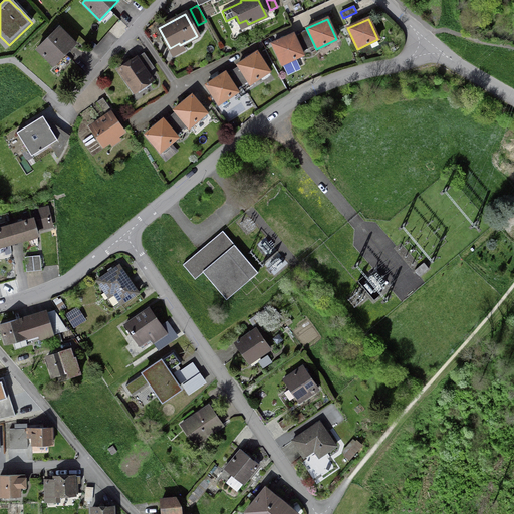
[(53,66),(74,44),(58,28),(37,49),(53,66)]
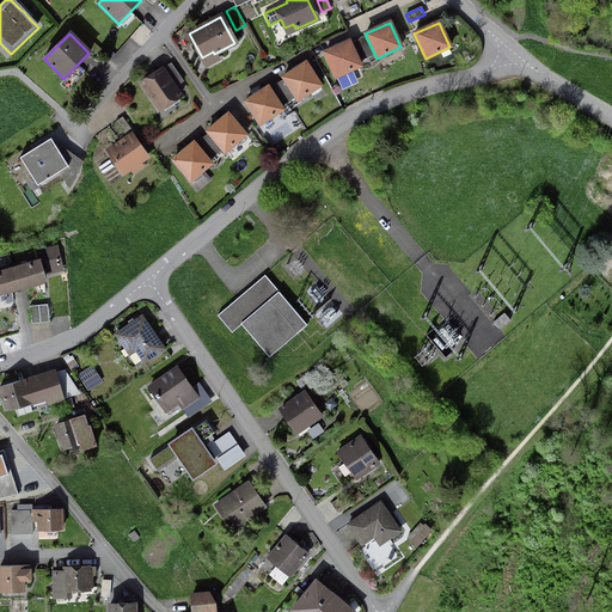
[(324,53),(336,78),(360,66),(349,42),(324,53)]
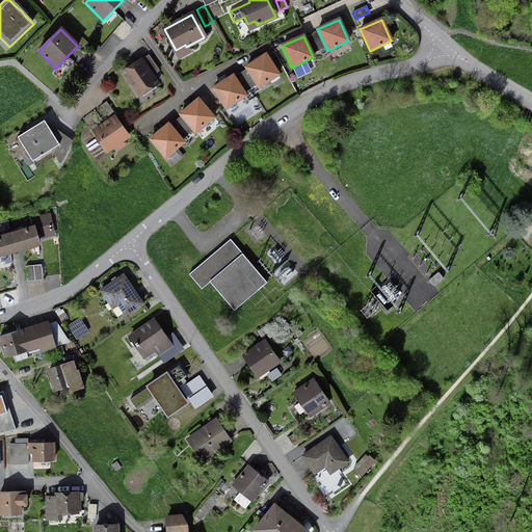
[(245,68),(259,87),(278,75),(265,55),(245,68)]
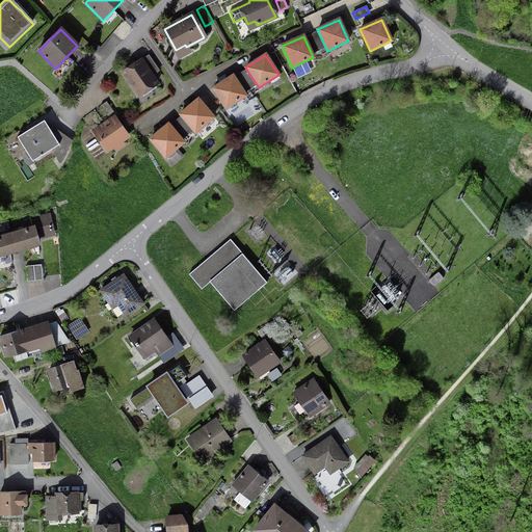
[(140,60),(123,72),(139,96),(156,84),(151,76),(158,71),(148,56),(140,61),(140,60)]
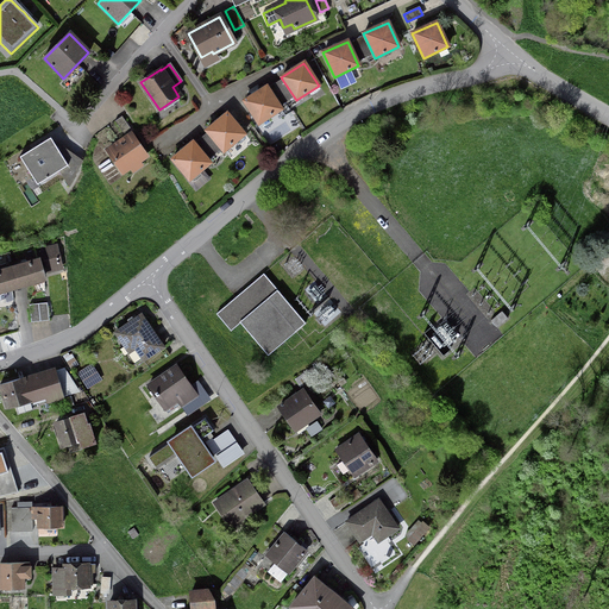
[(244,101),(258,124),(281,110),(267,87),(244,101)]
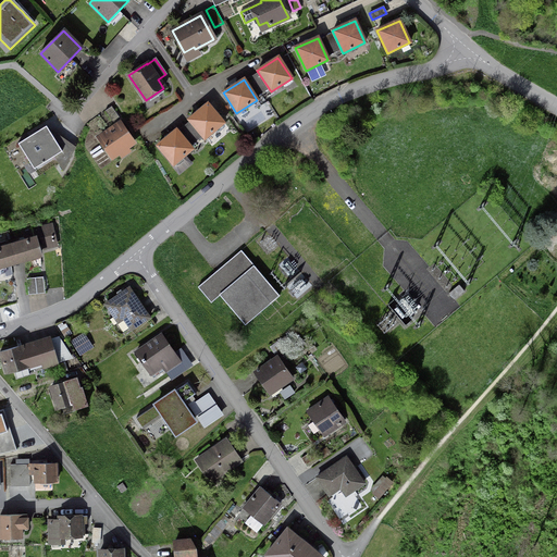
[(188,120),(203,138),(223,123),(208,104),(188,120)]
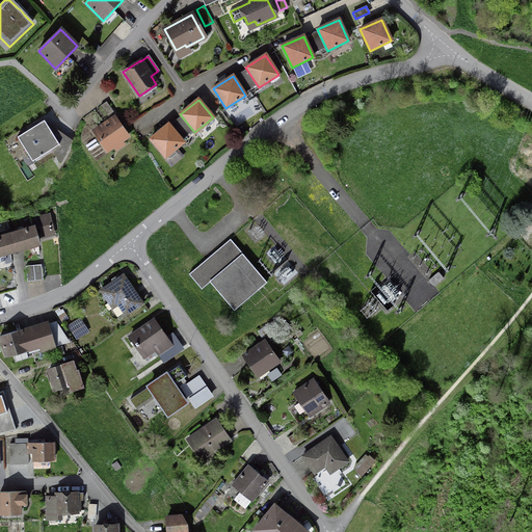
[(106,102),(100,106),(108,118),(114,114),(106,102)]
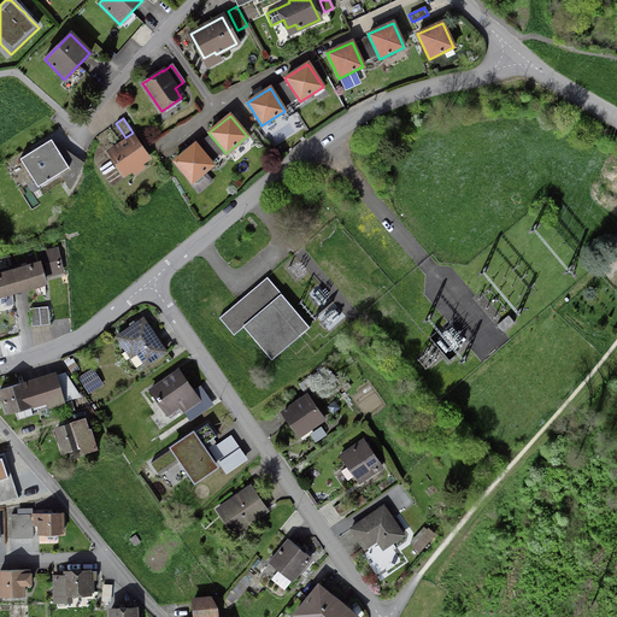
[(133,137),(110,153),(123,174),(147,158),(133,137)]
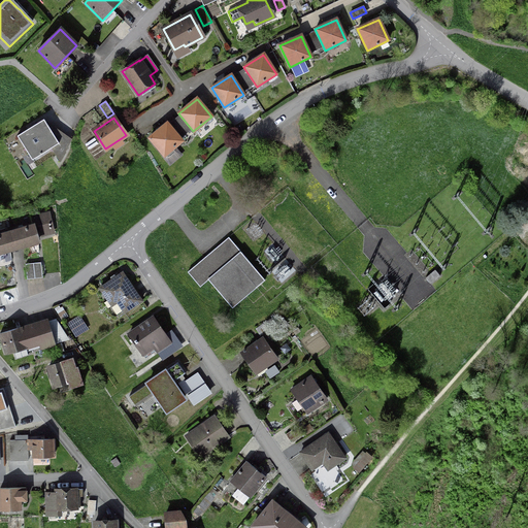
[(59,144),(45,123),(20,138),(34,161),(59,144)]
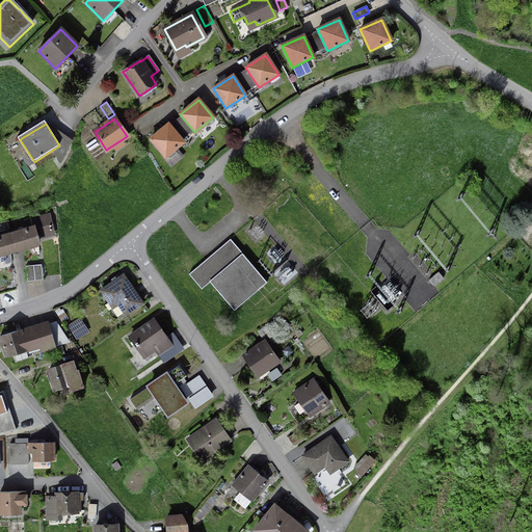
[(168,125),(150,139),(165,157),(183,142),(168,125)]
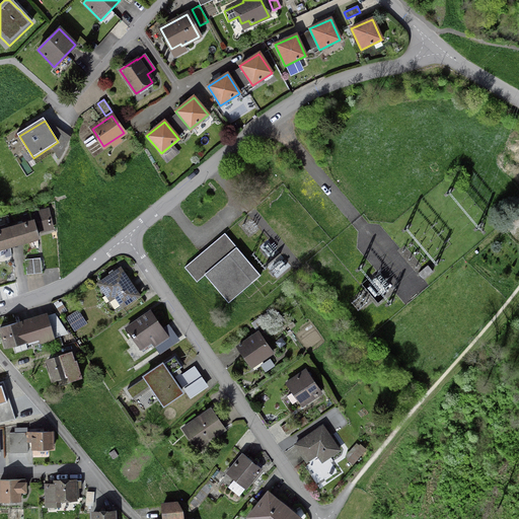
[(35,213),(40,228),(51,225),(47,210),(35,213)]
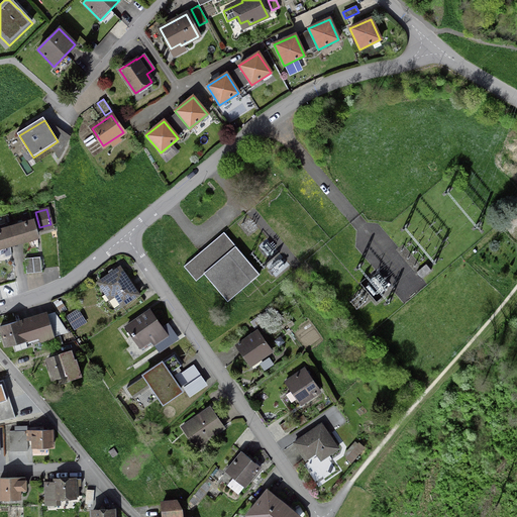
[(0,247),(16,243),(36,237),(32,221),(21,224),(11,227),(9,228),(7,220),(2,221),(5,229),(0,230),(0,247)]
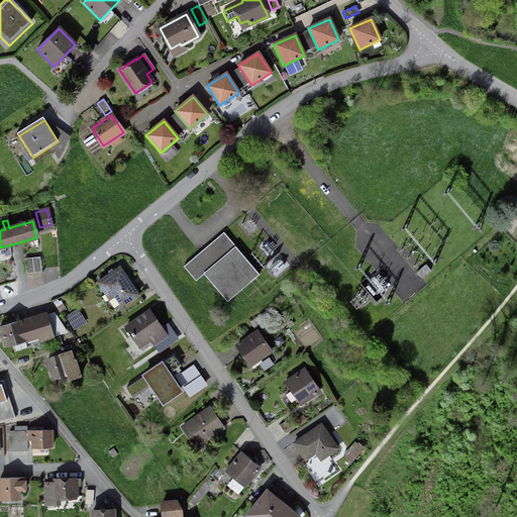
[(224,234),(223,233),(184,267),(196,282),(203,274),(227,302),(259,276),(234,247),(233,247),(223,234),(224,234)]
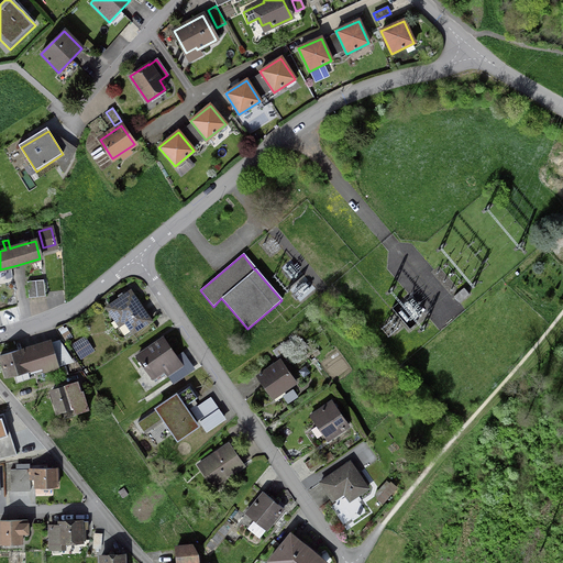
[(45,297),(43,280),(26,283),(29,298),(45,297)]
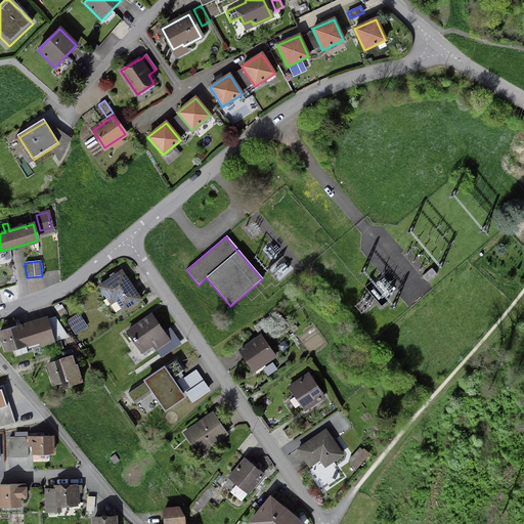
[(431,268),(422,276),(427,282),(436,274),(431,268)]
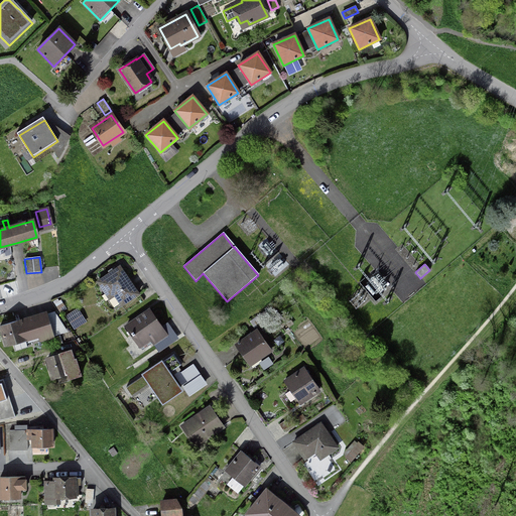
[(121,305),(138,294),(119,267),(97,282),(105,293),(110,290),(121,305)]
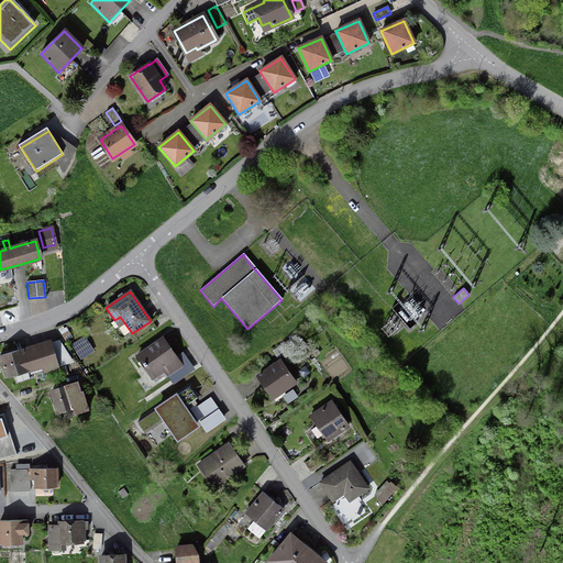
[(181,366),(163,339),(136,356),(154,383),(166,374),(167,375),(181,366)]
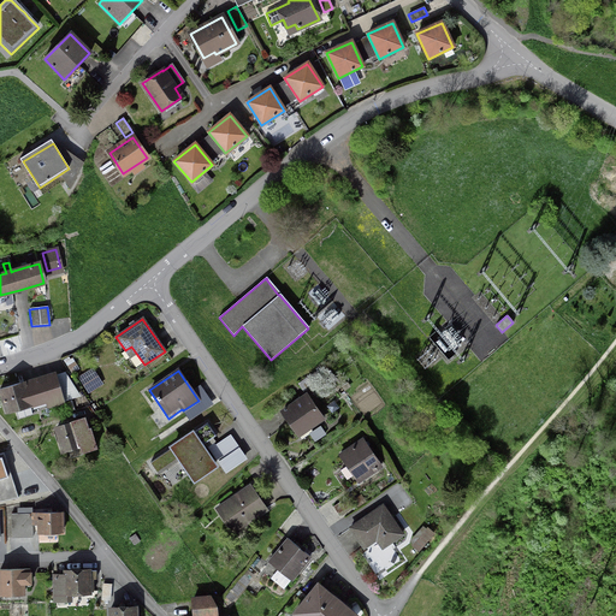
[(87,389),(95,383),(89,372),(80,378),(87,389)]
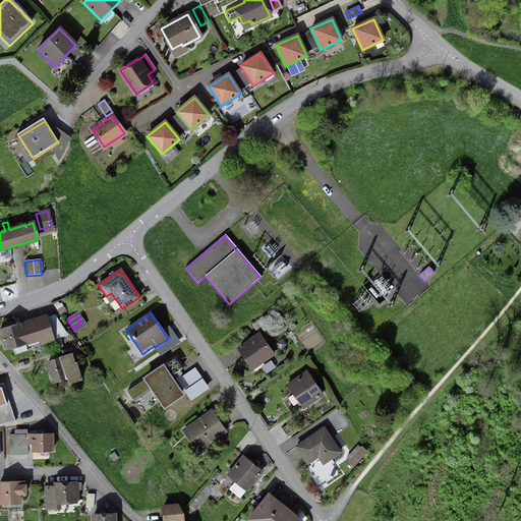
[(20,326),(20,324),(0,329),(0,331),(5,349),(24,343),(25,345),(40,341),(40,343),(51,339),(45,319),(20,326)]
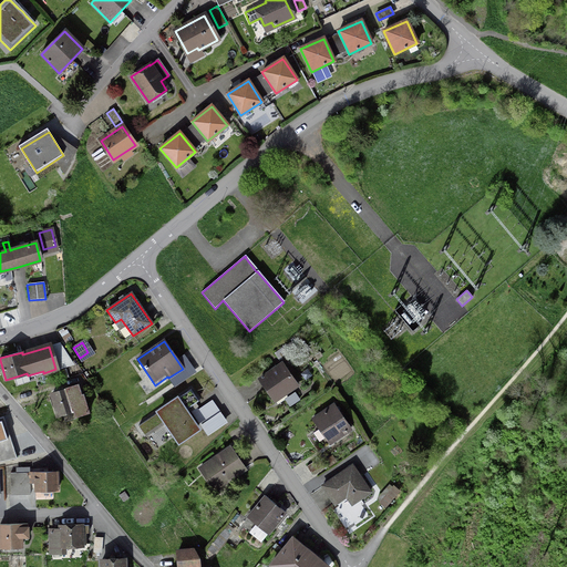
[(285,348),(275,354),(279,360),(288,353),(285,348)]
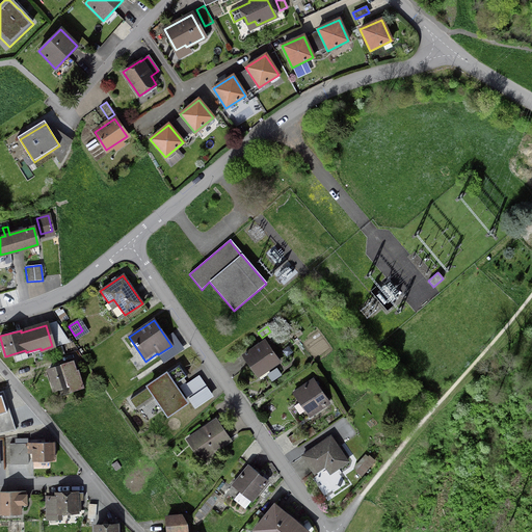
[(265,342),(243,356),(255,373),(267,365),(269,368),(278,362),(265,342)]
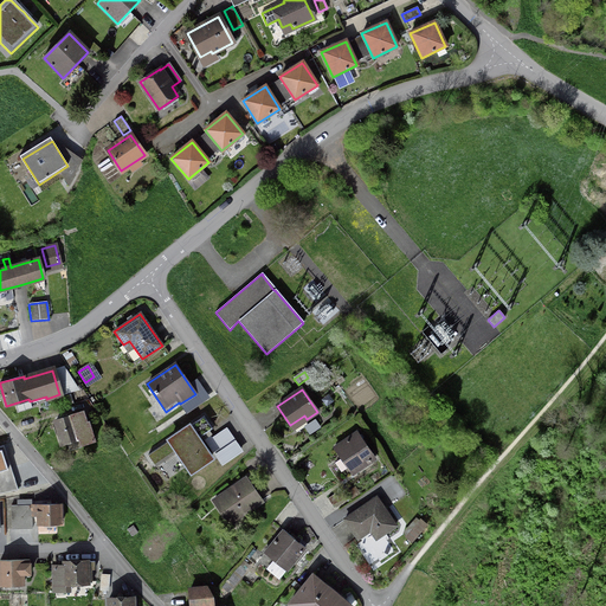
[(71,417),(55,421),(62,444),(84,437),(81,425),(73,426),(71,417)]
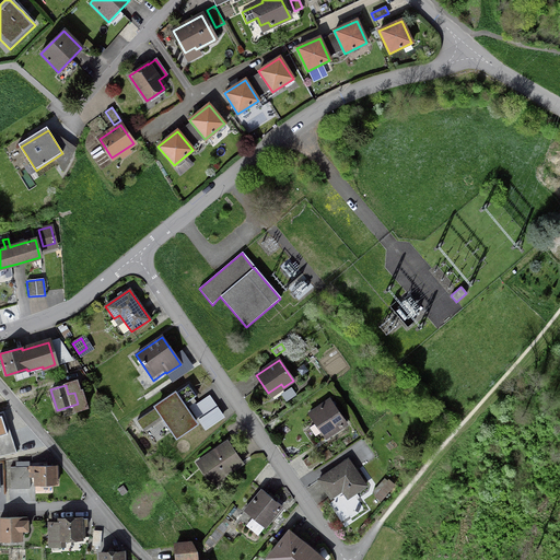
[(136,421),(142,430),(162,416),(176,436),(195,423),(182,406),(196,396),(188,385),(136,421)]
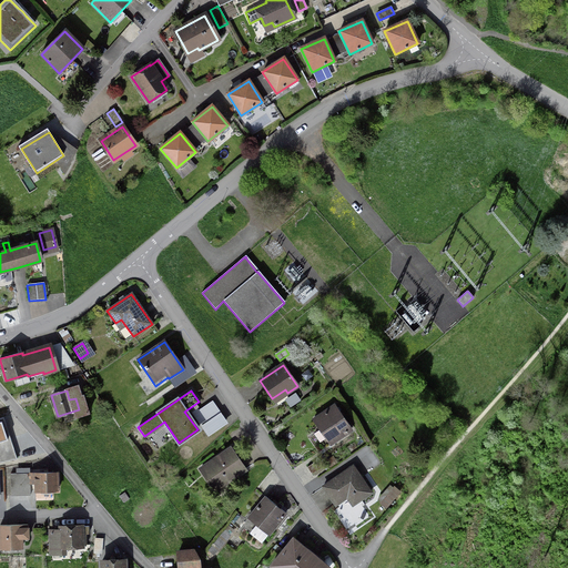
[(323,439),(326,437),(331,444),(351,430),(334,406),(315,419),(322,429),(317,432),(323,439)]
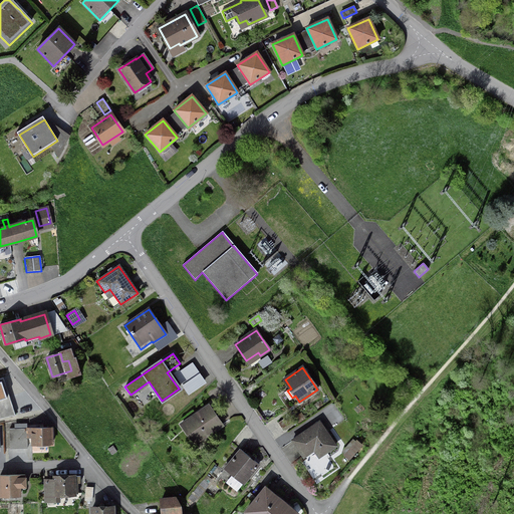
[(206,436),(222,425),(209,407),(194,418),(193,417),(181,426),(193,442),(205,434),(206,436)]
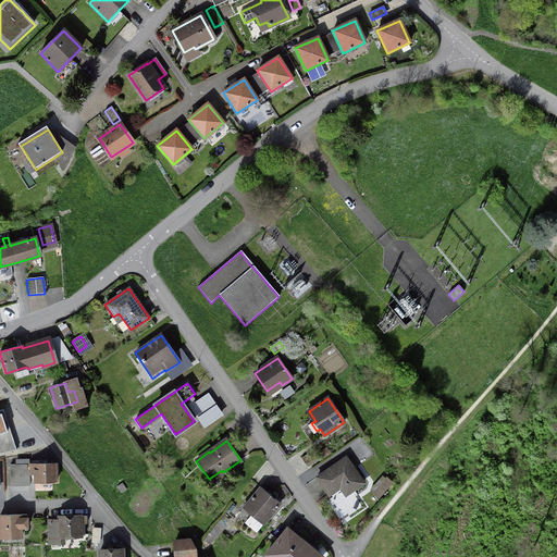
[(300,459),(305,466),(318,457),(313,449),(300,459)]
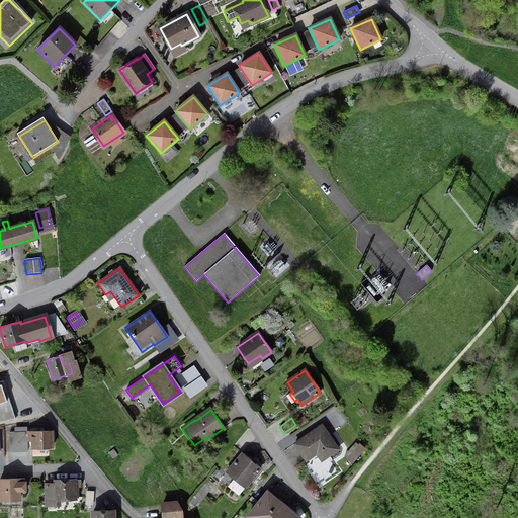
[(321,426),(294,444),(306,460),(321,450),(326,457),(338,449),(321,426)]
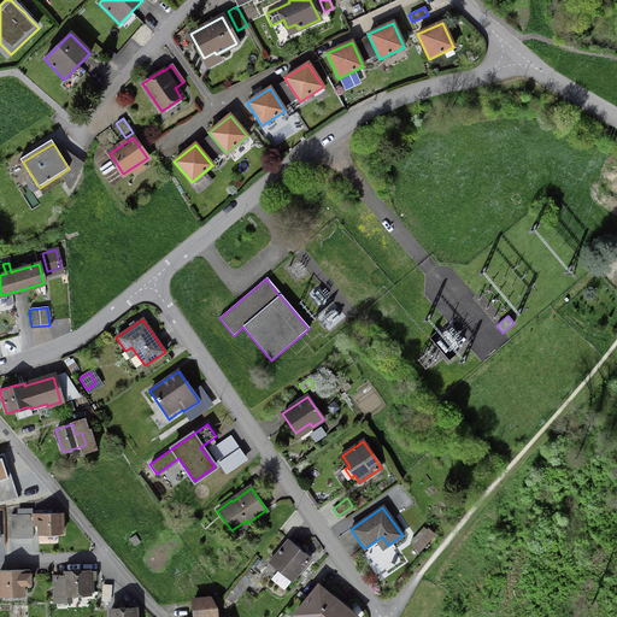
[(62,513),(31,515),(11,515),(12,539),(33,539),(33,527),(35,527),(37,526),(37,533),(63,534),(62,513)]
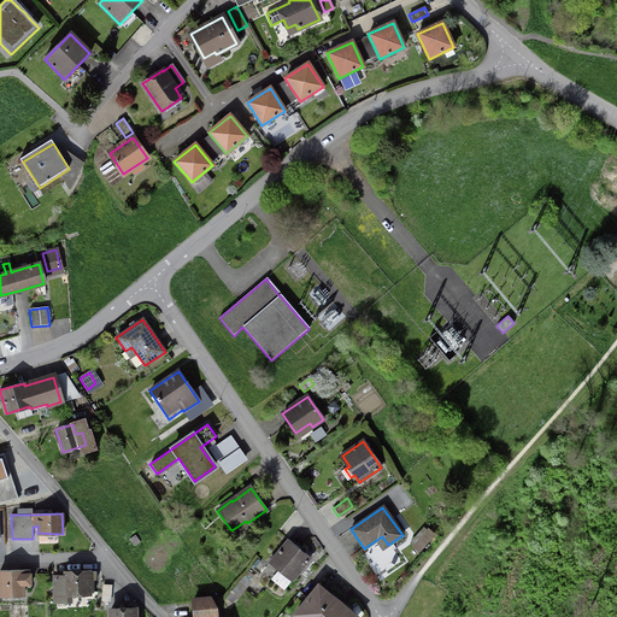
[(291,582),(310,558),(288,540),(269,564),(291,582)]
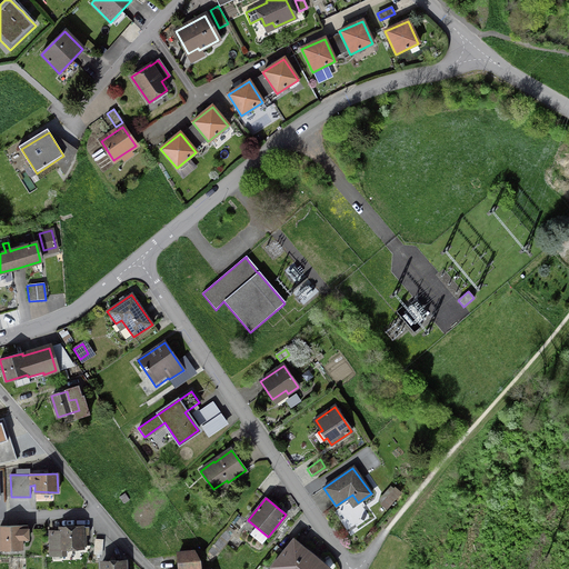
[(21,542),(28,541),(27,526),(0,526),(0,547),(0,550),(21,549),(21,542)]
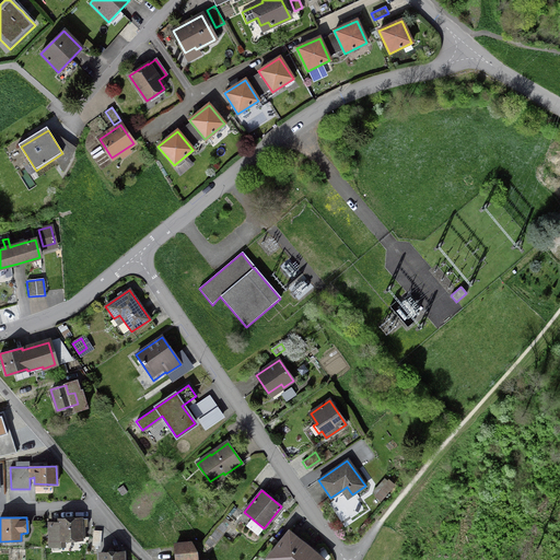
[(59,524),(49,524),(50,546),(61,546),(60,539),(84,538),(84,527),(86,527),(86,520),(59,521),(59,524)]
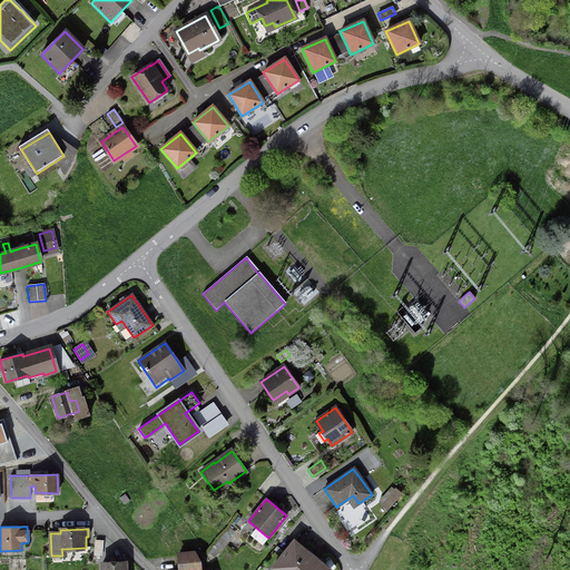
[(328,569),(294,541),(273,568),(274,569),(328,569)]
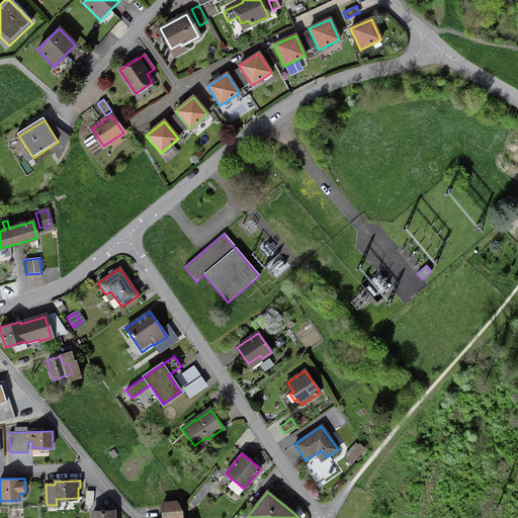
[(176,503),(162,504),(163,517),(179,517),(181,517),(184,517),(184,511),(181,512),(180,510),(176,503)]
